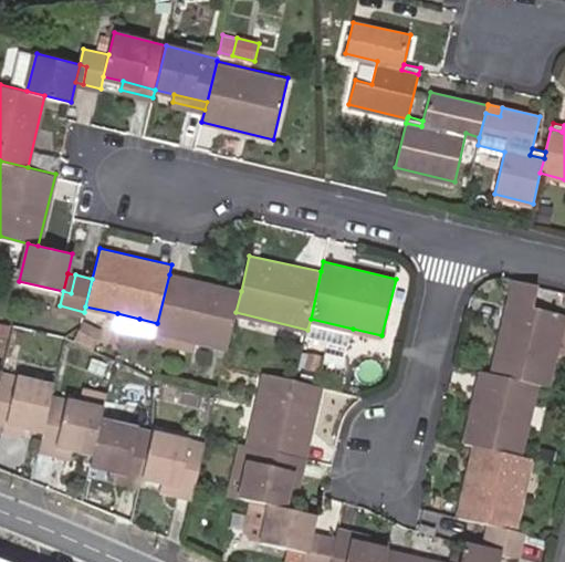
[(236,312),(241,291),(169,274),(157,323),(156,330),(155,342),(195,351),(198,339),(228,346),(236,312)]
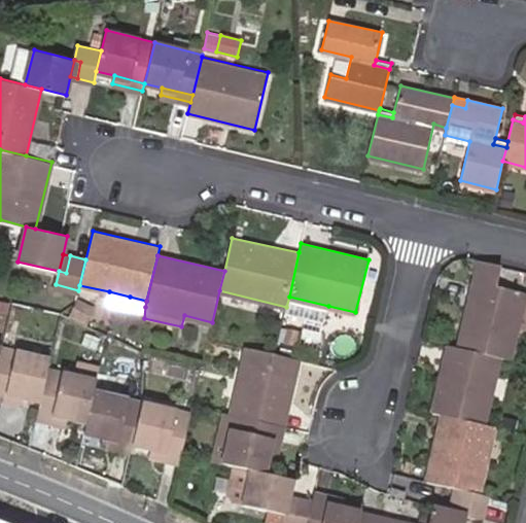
[(479,258),(475,279),(496,284),(501,264),(479,258)]
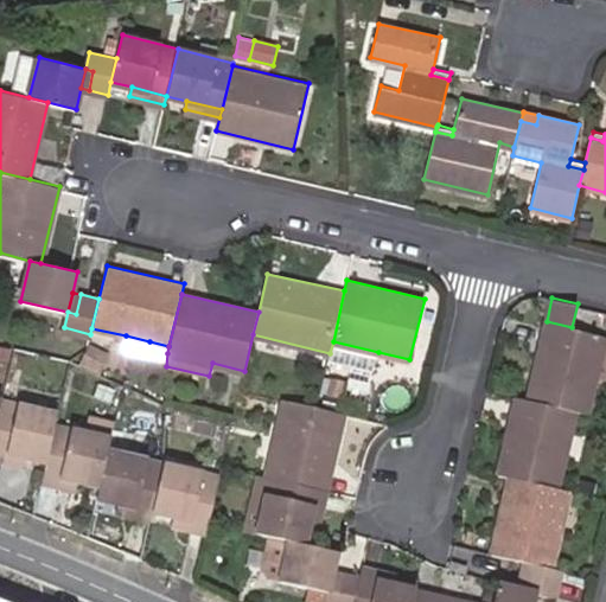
[(598,377),(605,341),(605,335),(572,327),(547,321),(528,397),(578,410),(589,412),(598,377)]
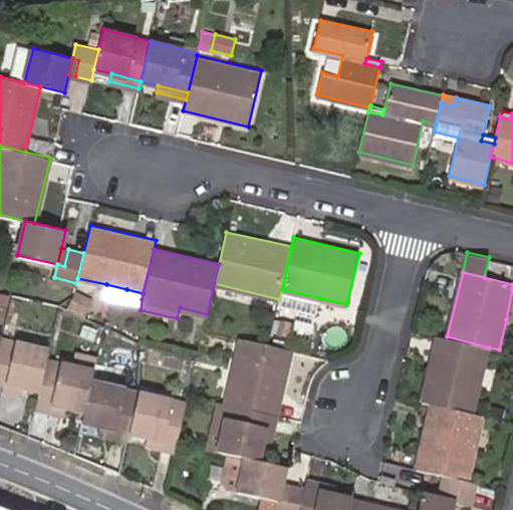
[(124,299),(126,289),(106,284),(104,295),(124,299)]
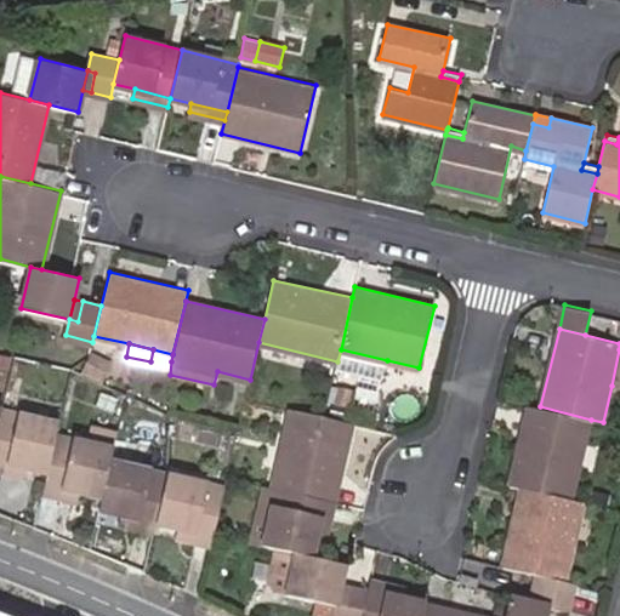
[(382,377),(387,360),(341,349),(337,361),(336,366),(382,377)]
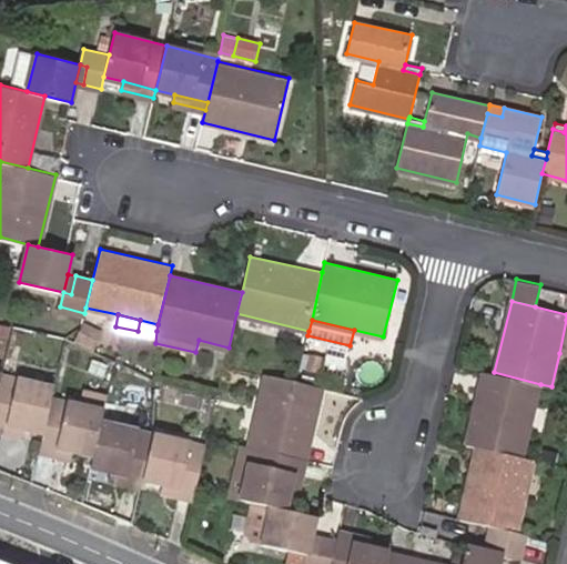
[(93,346),(102,330),(84,322),(77,338),(93,346)]
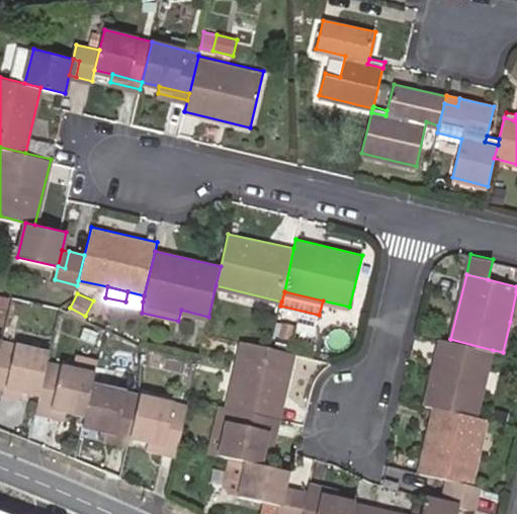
[(290,336),(293,324),(283,322),(280,334),(290,336)]
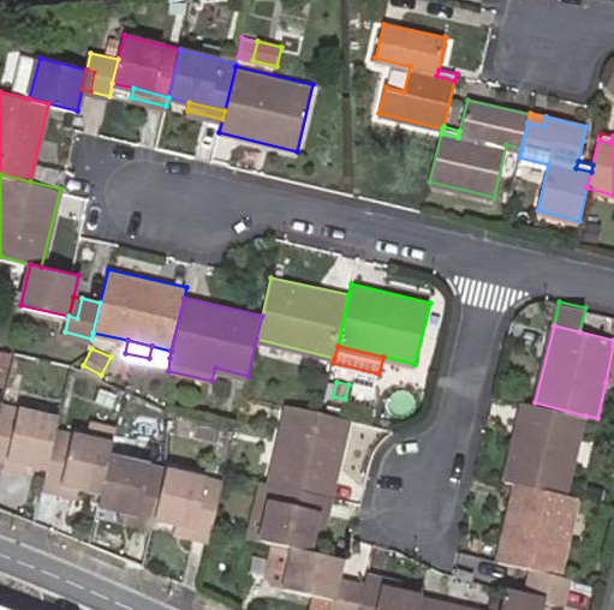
[(566,494),(585,416),(535,402),(524,400),(505,478),(518,482),(566,494)]
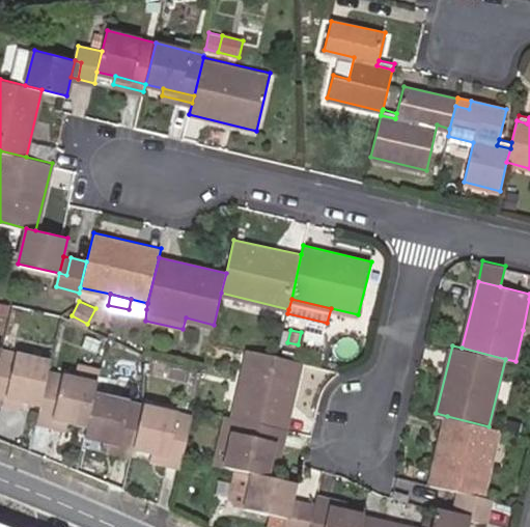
[(286,427),(303,361),(278,355),(249,348),(233,415),(278,425),(286,427)]
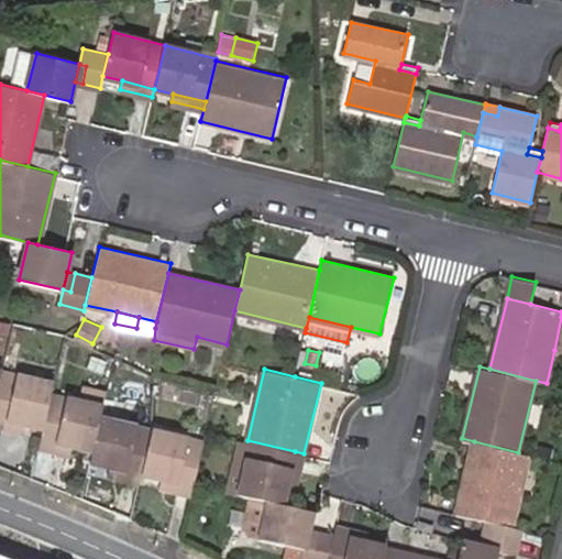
[(52,394),(54,382),(2,370),(0,377),(0,416),(23,423),(43,427),(52,394)]
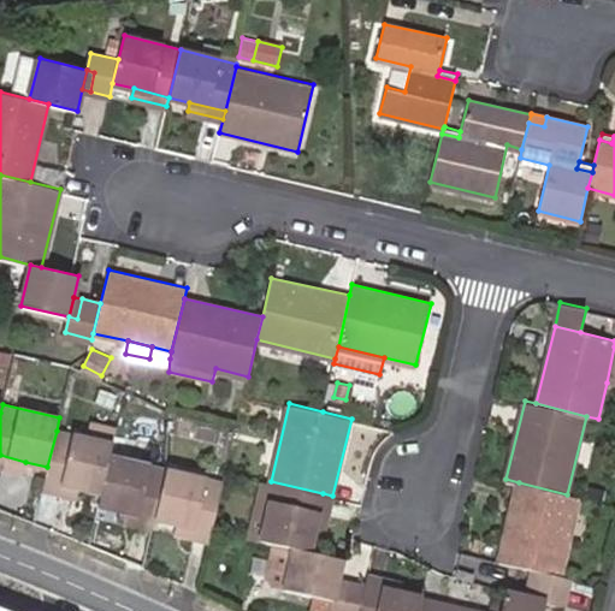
[(110,456),(117,423),(93,417),(88,438),(57,431),(47,467),(45,478),(80,486),(101,491),(110,456)]
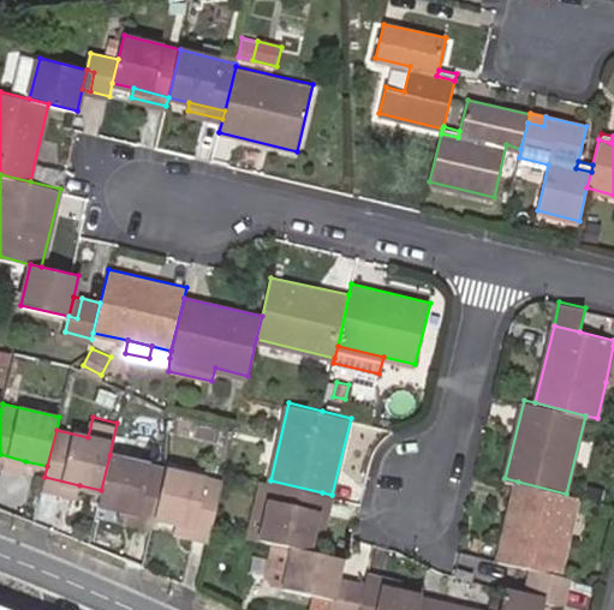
[(0,464),(24,470),(25,461),(0,454),(0,464)]
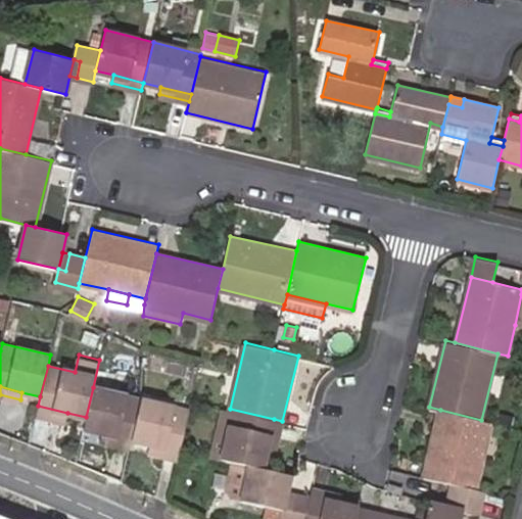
[(132,438),(141,398),(93,387),(86,417),(84,427),(101,431),(132,438)]
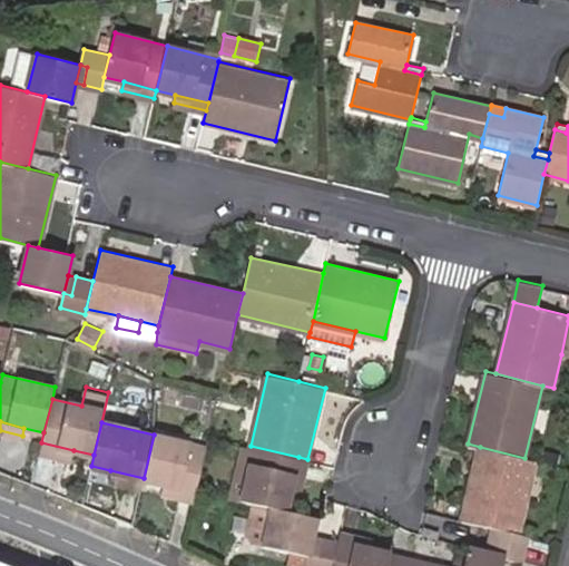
[(196,488),(206,447),(154,435),(144,478),(163,484),(196,491),(196,488)]
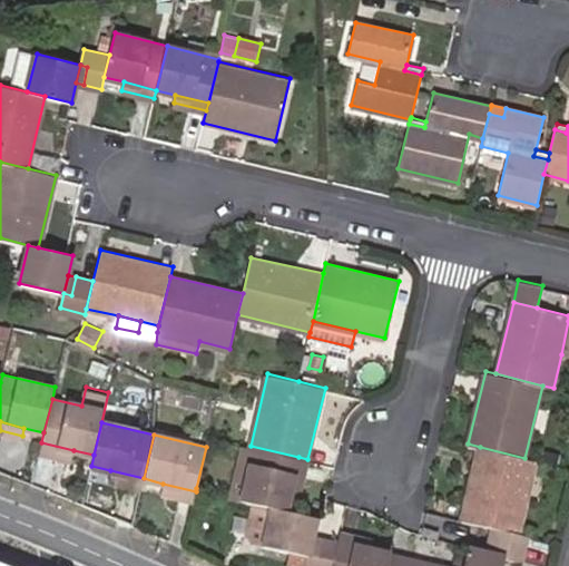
[(72,459),(74,450),(41,442),(39,451),(72,459)]
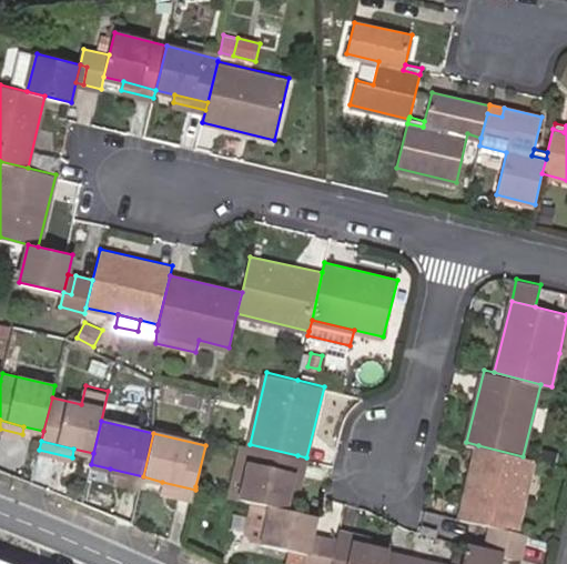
[(291,489),(297,455),(250,444),(243,443),(231,495),(251,500),(285,509),(291,489)]
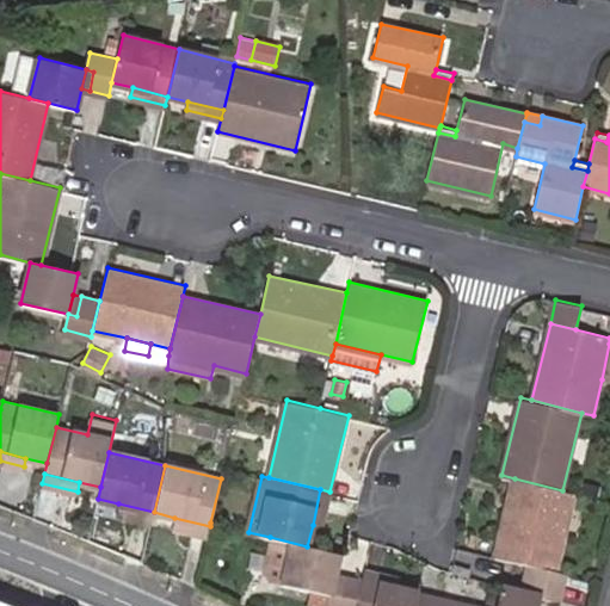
[(556,570),(575,493),(562,490),(515,478),(495,555),(529,563),(556,570)]
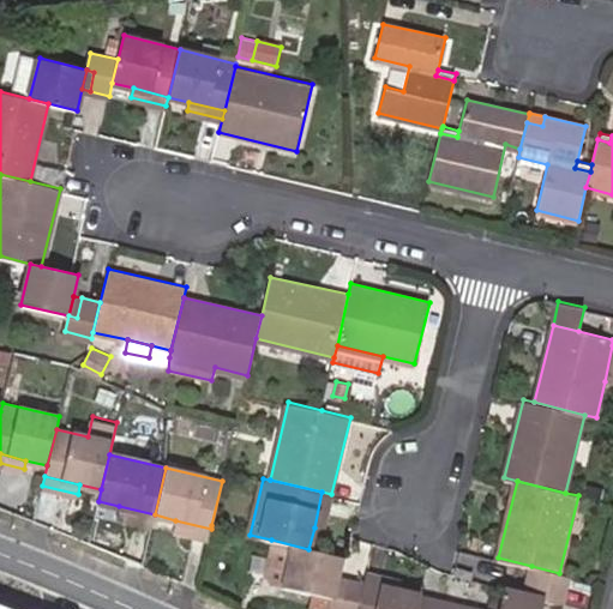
[(323,530),(331,494),(322,492),(314,528),(323,530)]
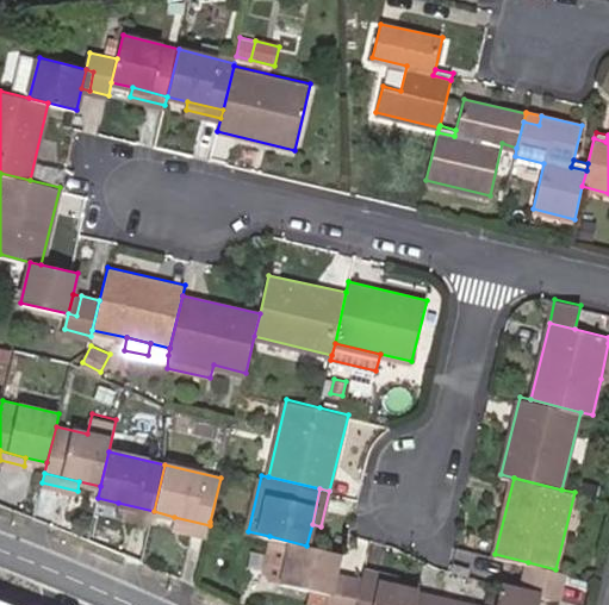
[(151,521),(154,511),(118,503),(117,512),(151,521)]
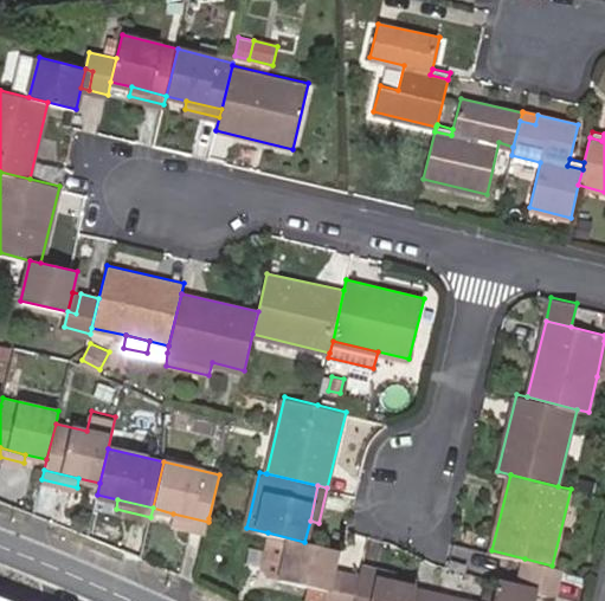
[(206,530),(208,522),(173,514),(171,522),(206,530)]
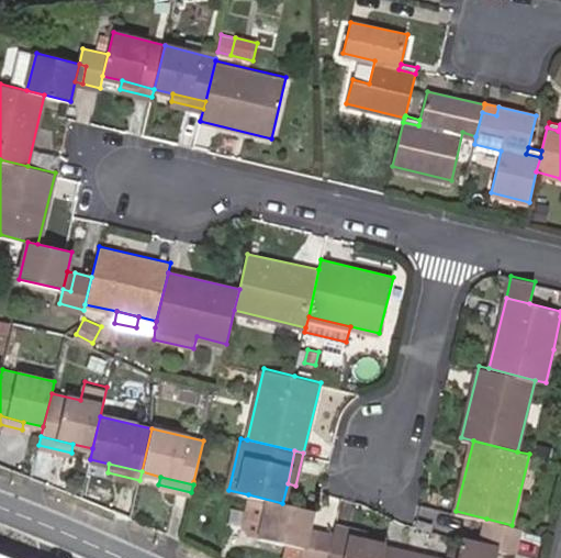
[(307,528),(312,510),(282,503),(248,494),(242,524),(248,534),(303,547),(307,528)]
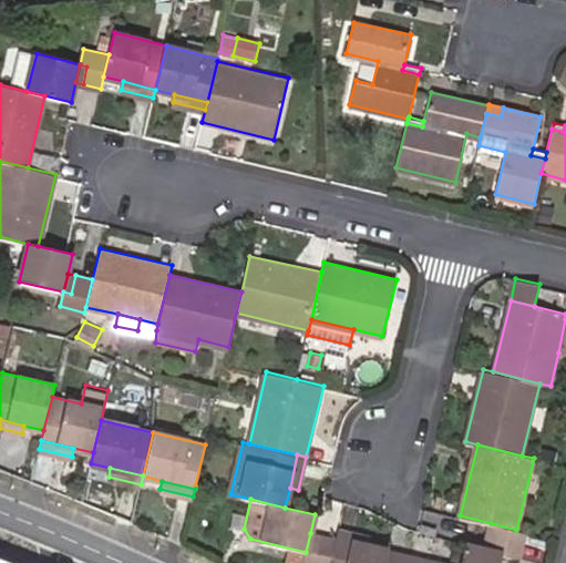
[(500,562),(503,553),(518,556),(524,532),(516,530),(491,523),(485,549),(465,544),(461,562),(500,562)]
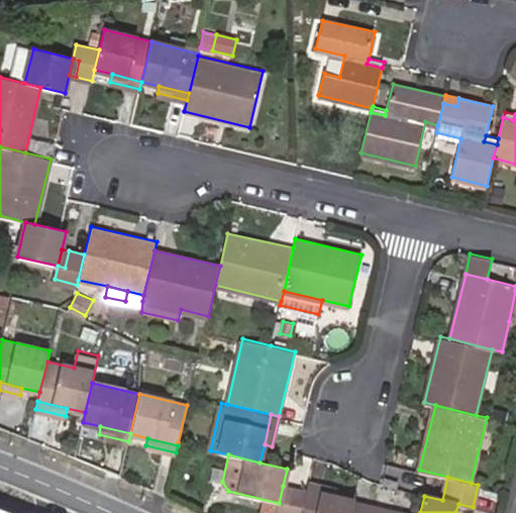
[(338,488),(308,482),(307,489),(336,496),(338,488)]
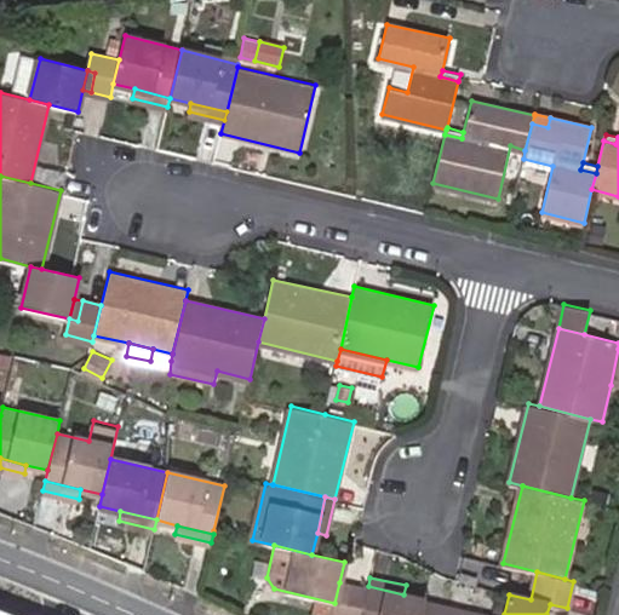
[(343,605),(348,584),(339,582),(334,603),(343,605)]
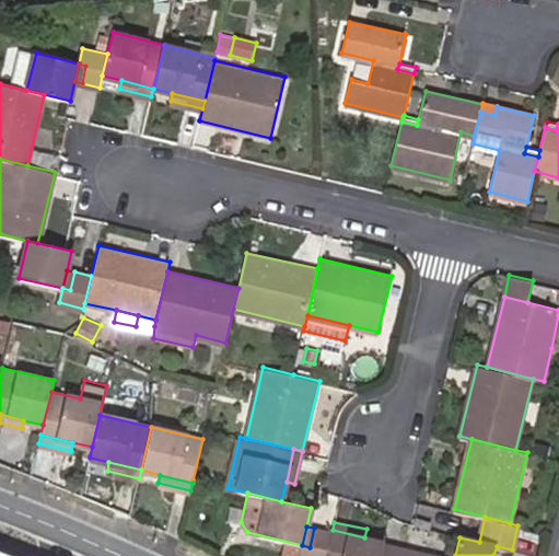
[(326,555),(332,532),(314,528),(310,547),(302,545),(300,555),(326,555)]
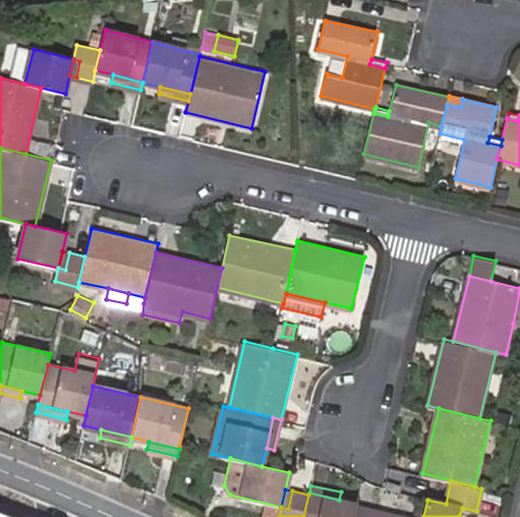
[(353,516),(357,504),(339,500),(309,493),(308,495),(303,516),(353,516)]
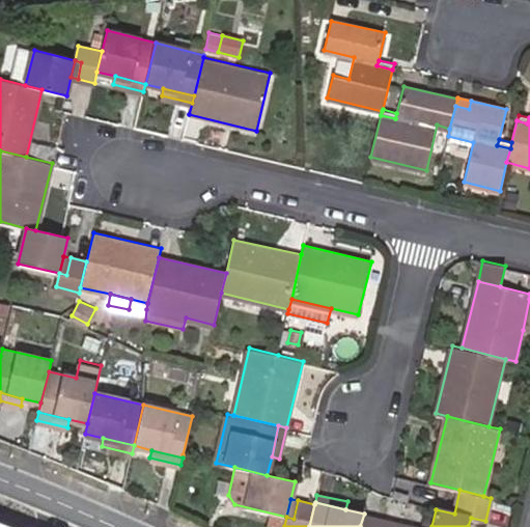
[(418,526),(364,514),(360,526),(418,526)]
